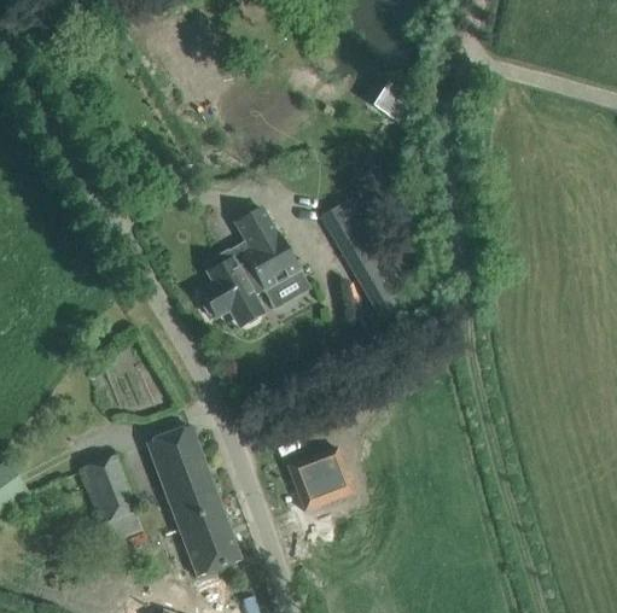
[(388,77),(372,98),(399,117),(413,95),(388,77)]
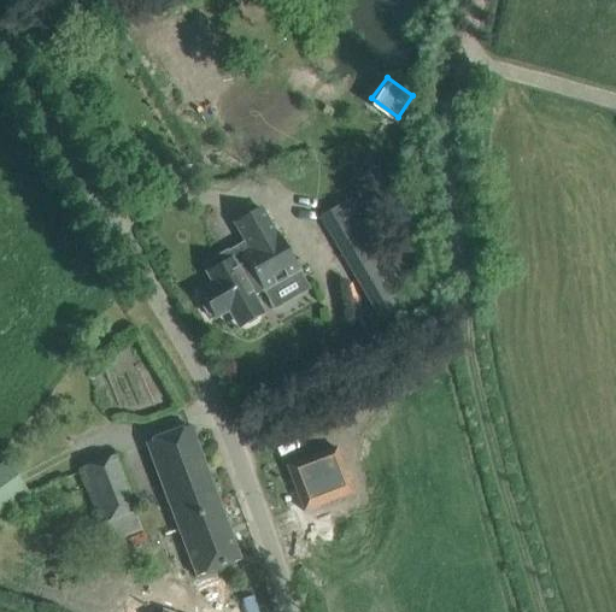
[(382,251),(348,194),(320,212),(353,269),(382,251)]
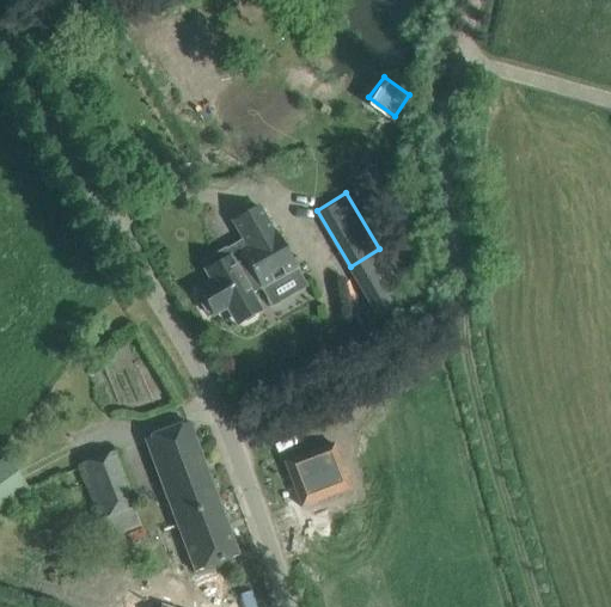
[(227,305),(252,290),(298,264),(276,227),(274,228),(260,203),(233,219),(248,243),(206,268),(212,279),(199,287),(214,313),(227,305)]
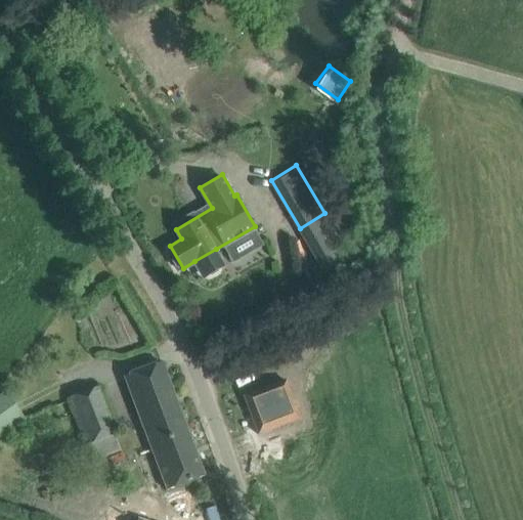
[(204,276),(221,266),(225,264),(216,249),(194,261),(204,276)]
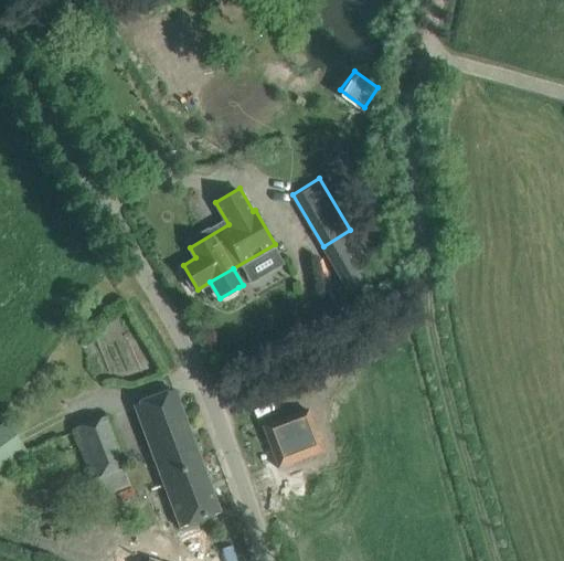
[(181,526),(200,518),(221,510),(174,388),(135,403),(152,450),(148,452),(149,456),(155,455),(181,526)]
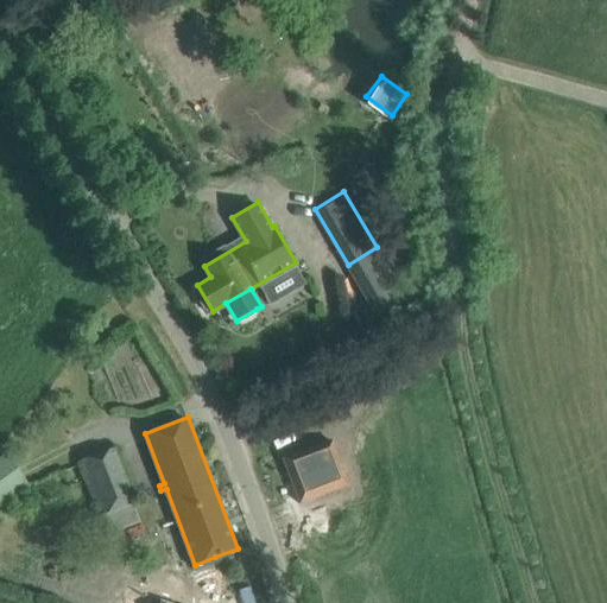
[(333,438),(284,456),(301,502),(352,483),(333,438)]
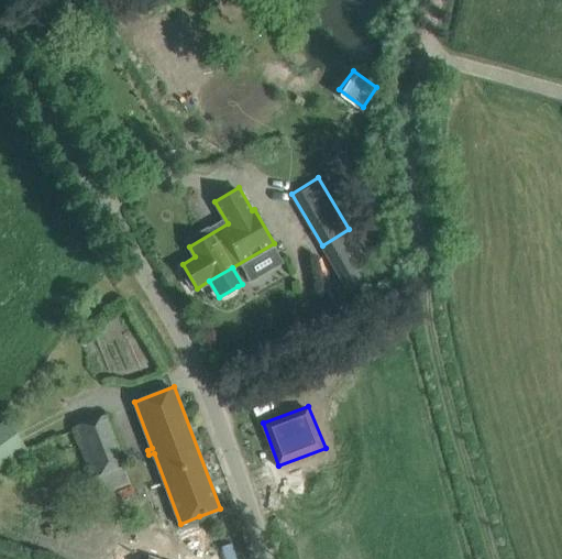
[(106,413),(74,425),(95,477),(123,466),(125,464),(106,413)]
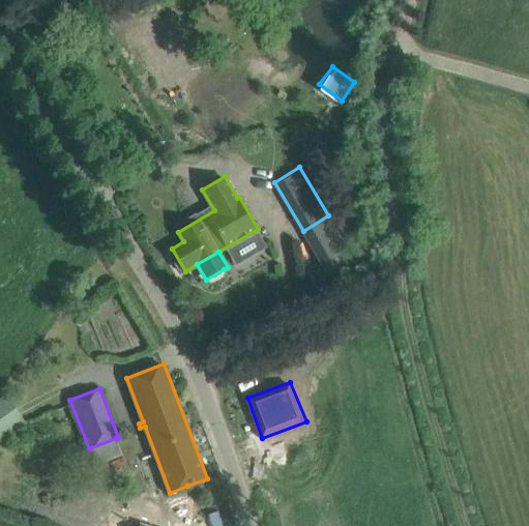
[(0,395),(0,438),(27,419),(6,391),(0,395)]
